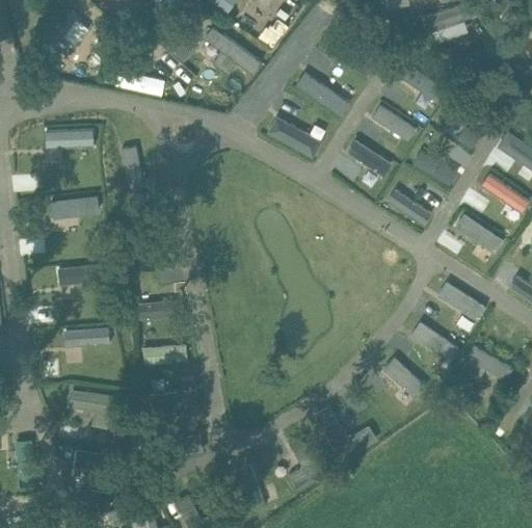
[(181,0),(176,6),(189,19),(200,6),(191,0),(181,0)]
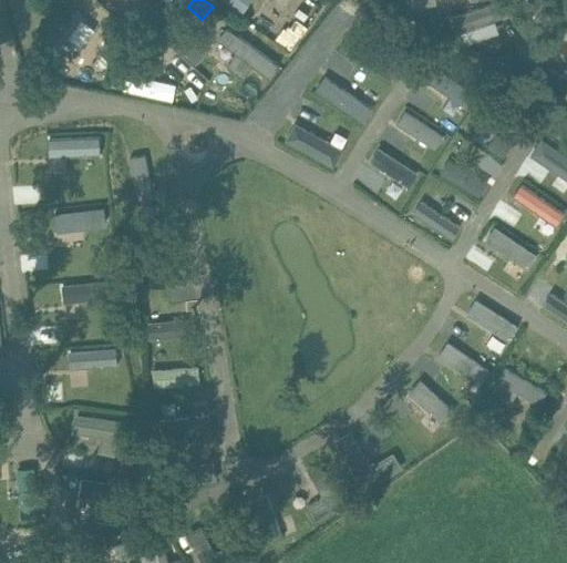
[(223,0),(244,13),(253,0),(223,0)]
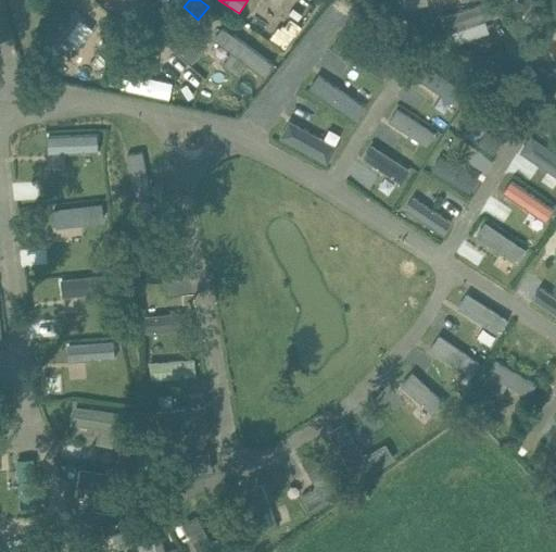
[(407,0),(409,10),(427,7),(426,0),(407,0)]
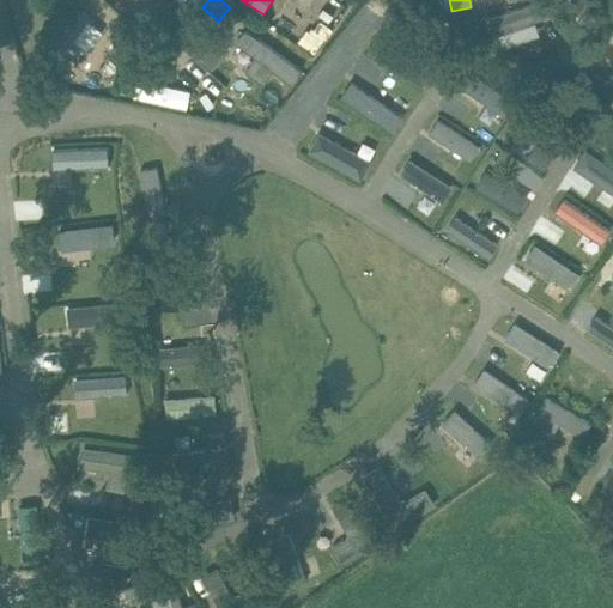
[(508,0),(511,10),(519,8),(534,4),(532,0),(508,0)]
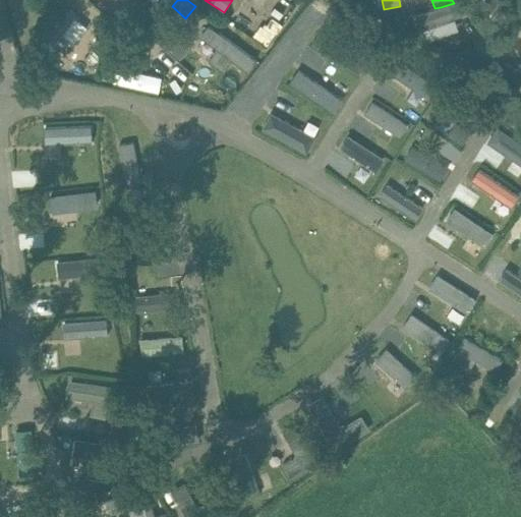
[(464,18),(455,5),(414,19),(419,34),(464,18)]
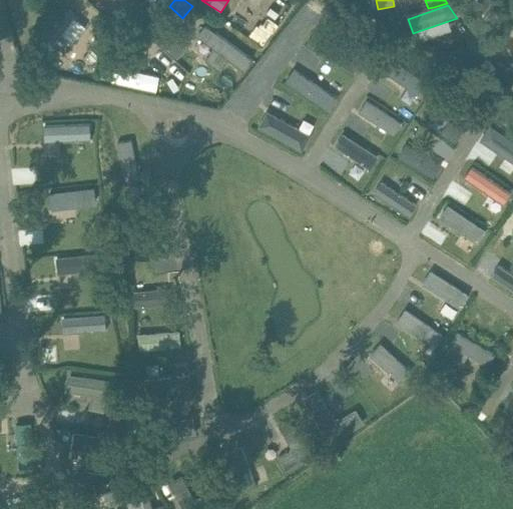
[(72,19),(62,34),(74,42),(84,27),(72,19)]
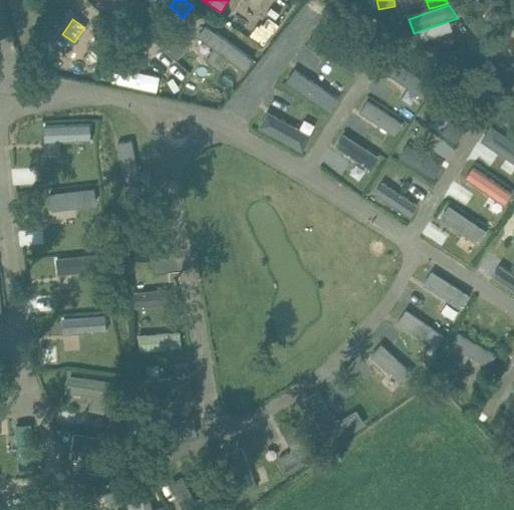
[(207,61),(221,71),(229,61),(245,72),(254,60),(206,25),(197,37),(215,50),(207,61)]
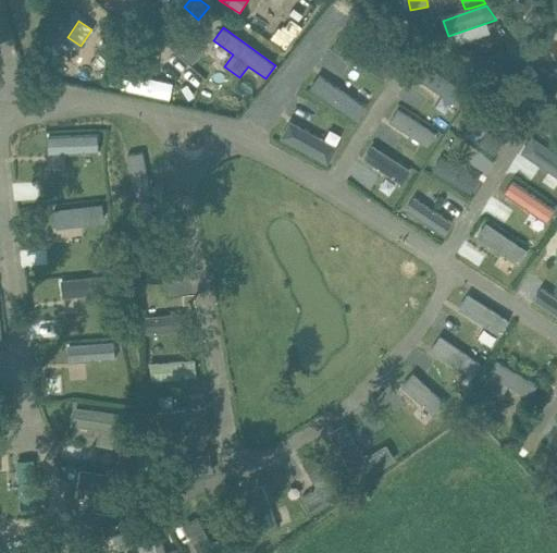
[(194,64),(203,51),(178,32),(168,45),(194,64)]
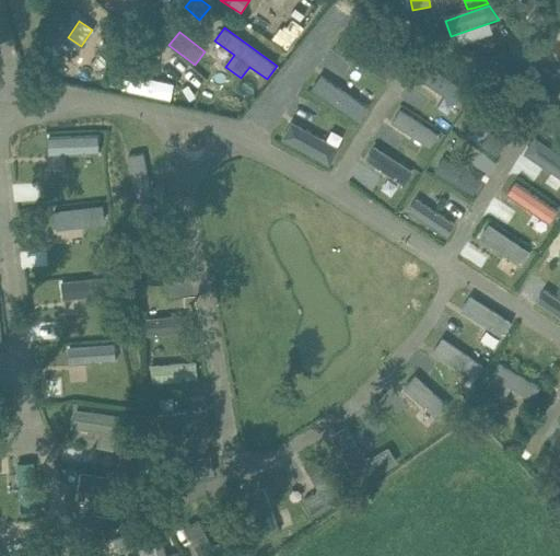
[(286,50),(292,41),(281,32),(273,42),(286,50)]
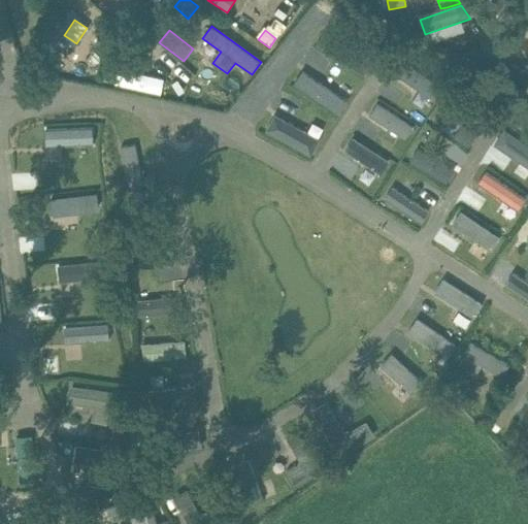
[(328,30),(317,45),(362,77),(373,62),(328,30)]
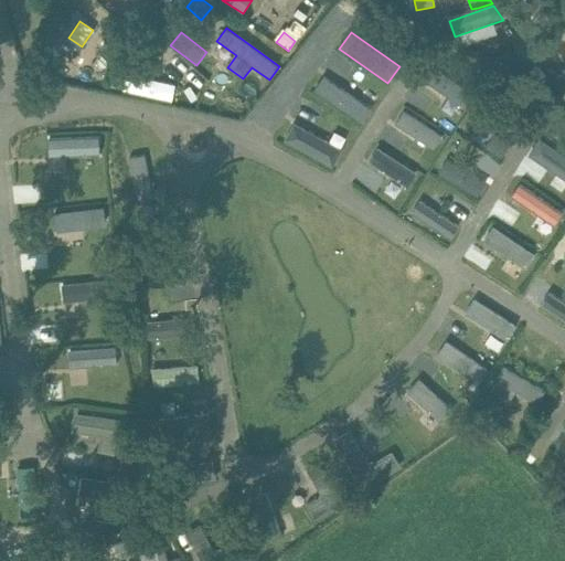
[(118,52),(104,46),(99,57),(114,63),(118,52)]
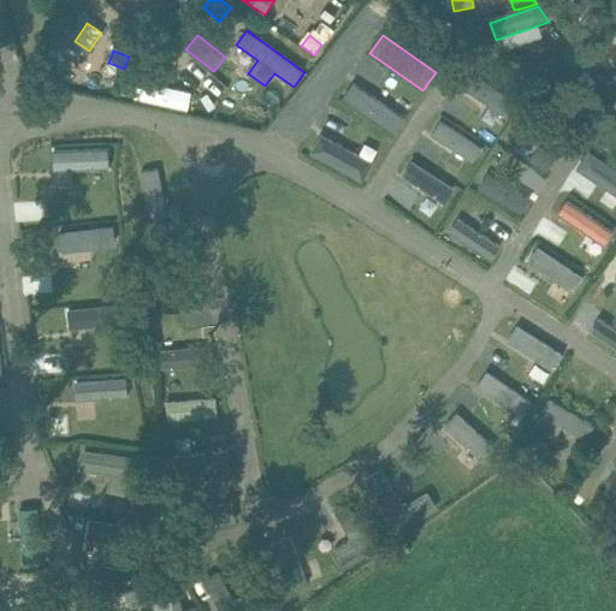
[(59,92),(65,79),(49,72),(43,84),(59,92)]
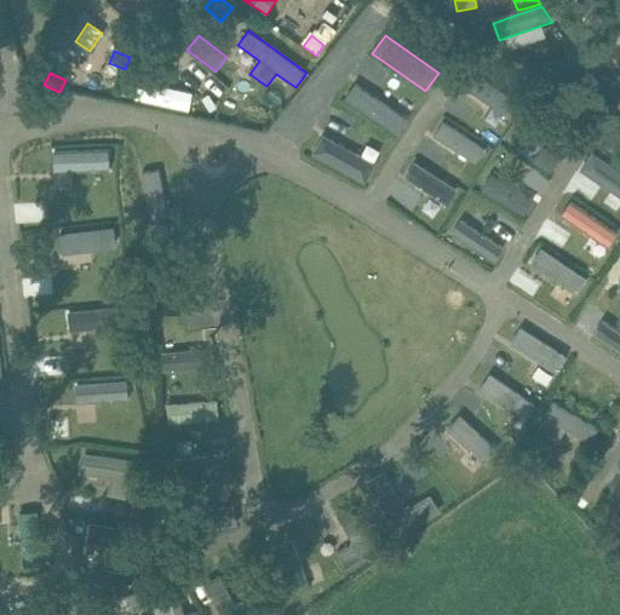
[(506,118),(517,103),(475,74),(464,88),(506,118)]
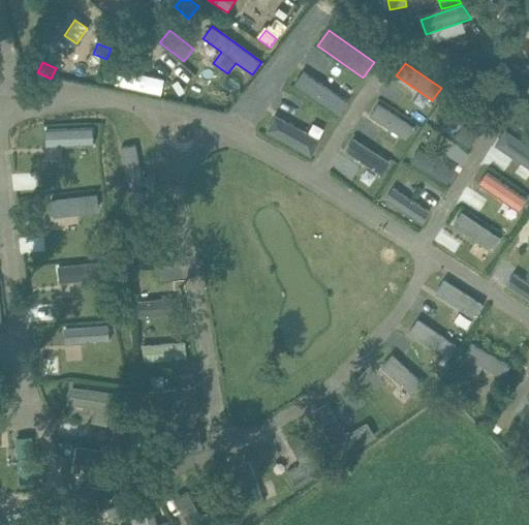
[(115,85),(160,95),(164,81),(119,69),(115,85)]
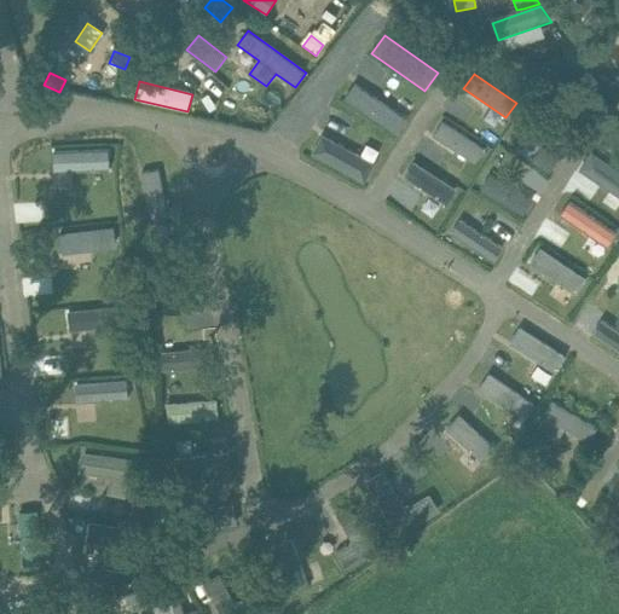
[(399,134),(409,119),(352,86),(343,102),(399,134)]
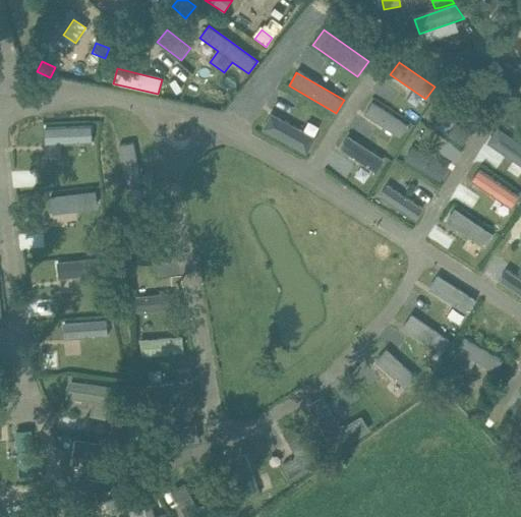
[(400,139),(409,126),(372,102),(364,115),(400,139)]
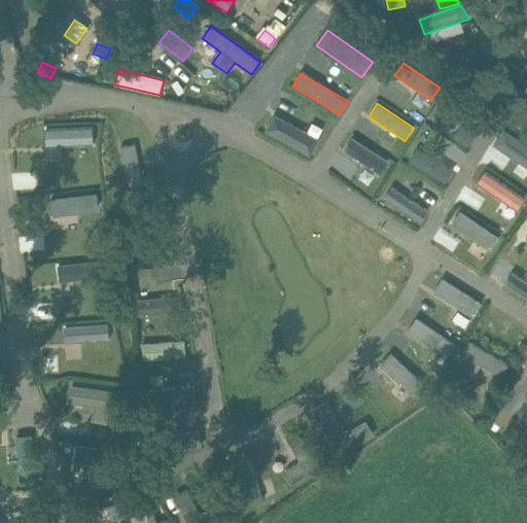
[(433,127),(469,148),(477,134),(441,113),(433,127)]
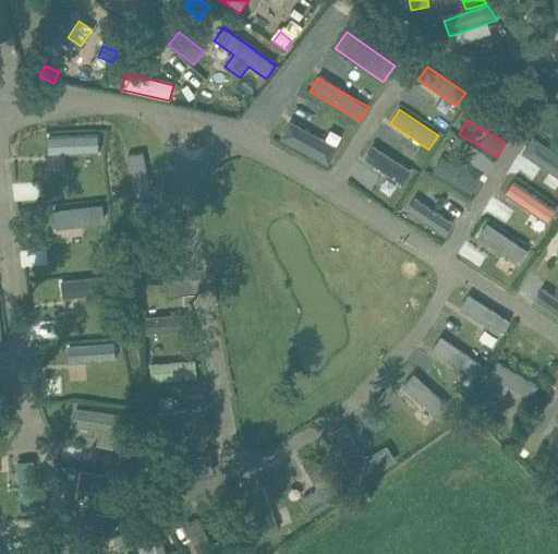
[(290,122),(281,141),(330,166),(340,147),(290,122)]
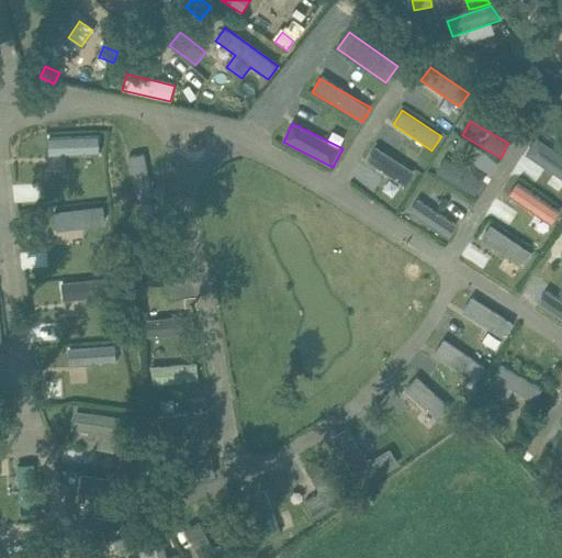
[(100,155),(99,135),(48,137),(49,157),(100,155)]
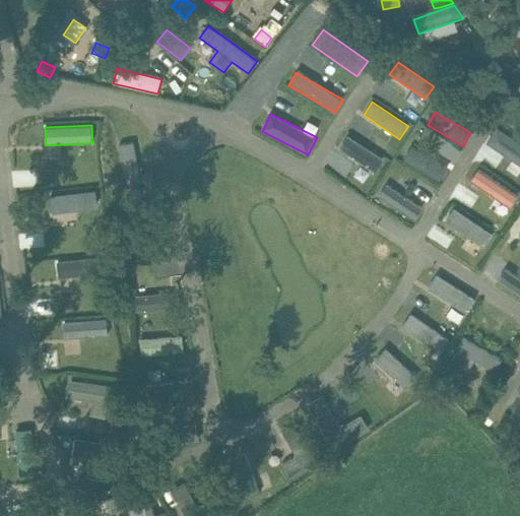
[(519,143),(497,129),(486,145),(519,166),(519,143)]
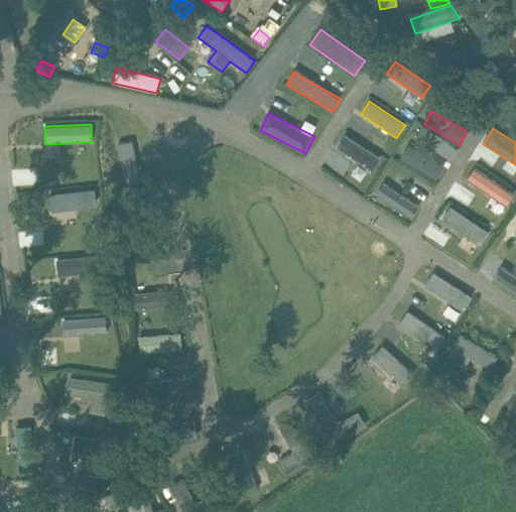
[(345,136),(337,149),(373,171),(381,158),(345,136)]
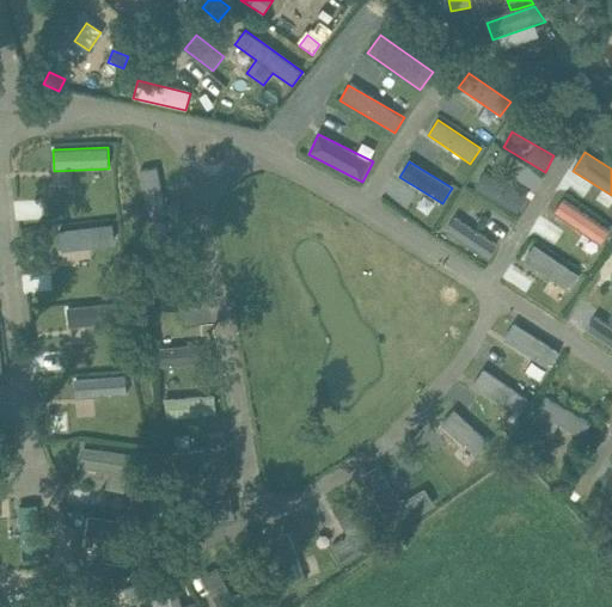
[(160,170),(144,171),(147,219),(164,218),(160,170)]
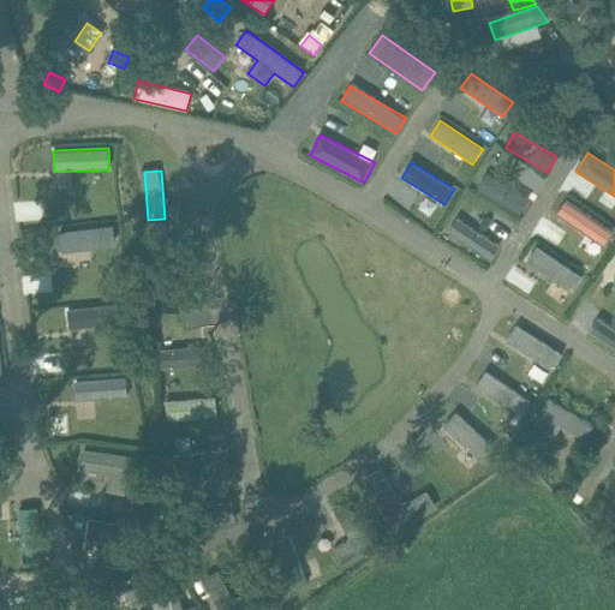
[(487,173),(477,190),(520,216),(530,199),(487,173)]
